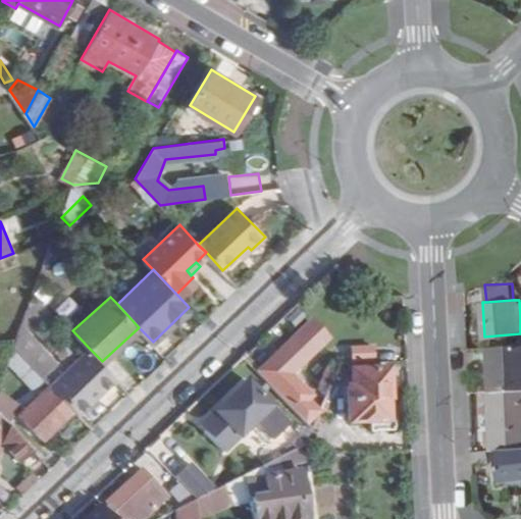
[(291,403),(309,421),(322,409),(311,397),(315,393),(293,369),(328,335),(311,317),(258,370),(291,403)]
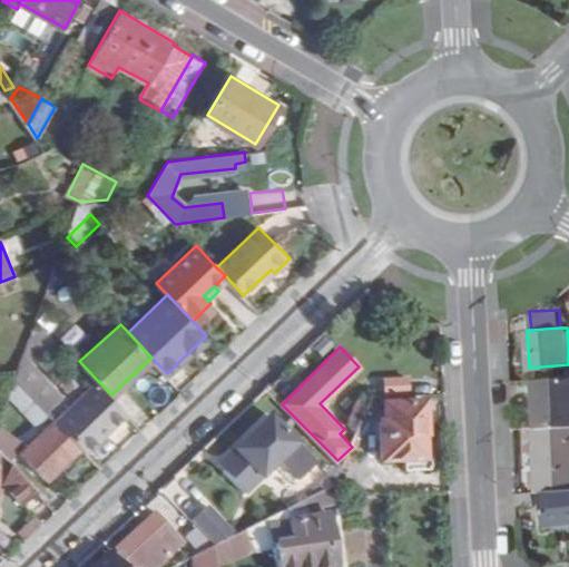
[(0,379),(17,378),(21,364),(0,365),(0,379)]
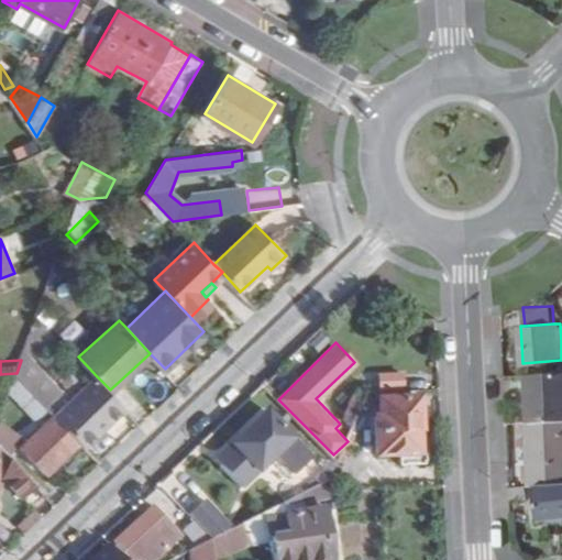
[(532,421),(561,419),(561,371),(530,373),(532,421)]
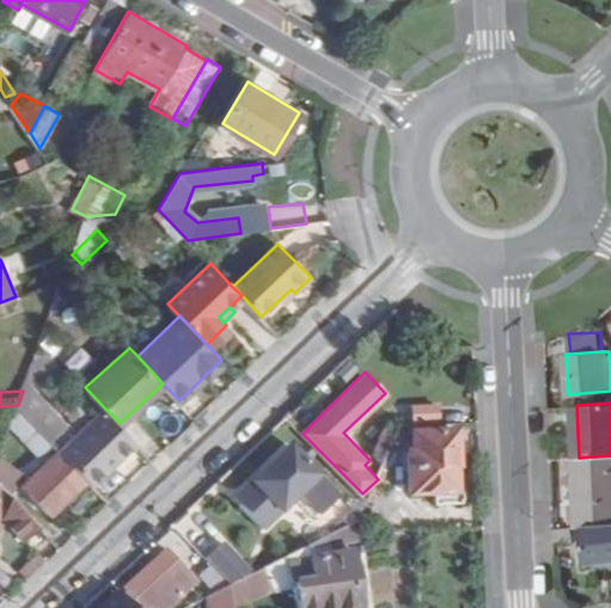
[(104,407),(60,449),(89,479),(92,484),(111,466),(108,462),(118,452),(122,456),(136,442),(120,423),(104,407)]
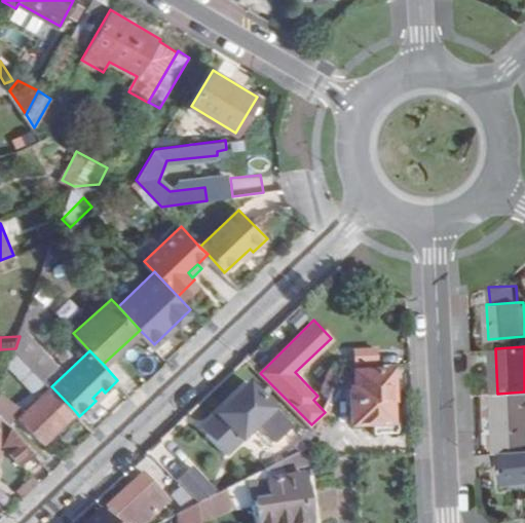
[(396,399),(394,367),(354,370),(355,385),(350,385),(352,424),(394,423),(392,399),(396,399)]
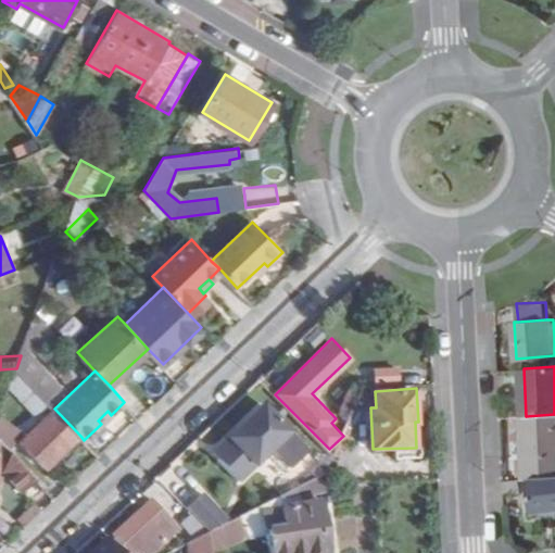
[(22,439),(48,466),(80,436),(54,409),(40,393),(29,405),(42,418),(22,439)]
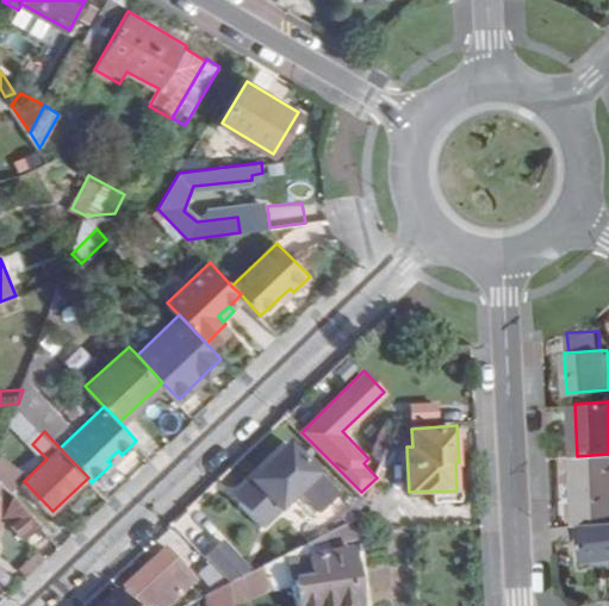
[(291,443),(253,478),(261,486),(242,504),(265,528),(303,489),(324,511),(341,494),(291,443)]
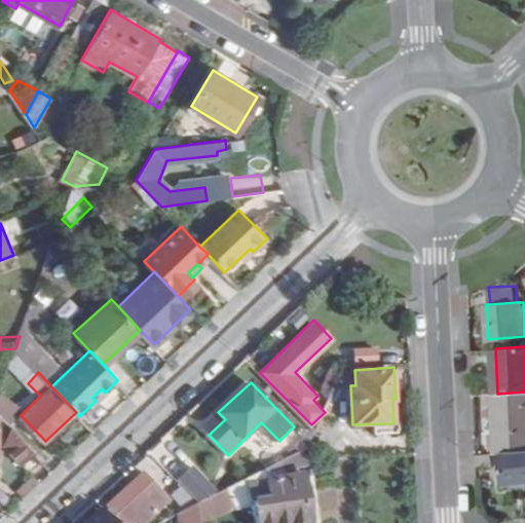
[(0,408),(6,415),(15,406),(0,388),(0,408)]
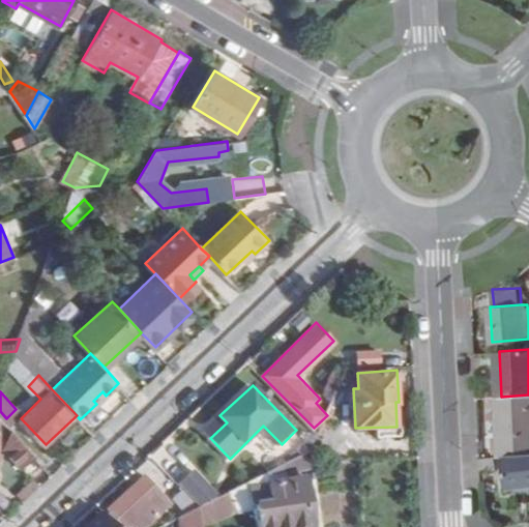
[(500,455),(506,454),(528,450),(528,394),(501,397),(498,397),(500,455)]
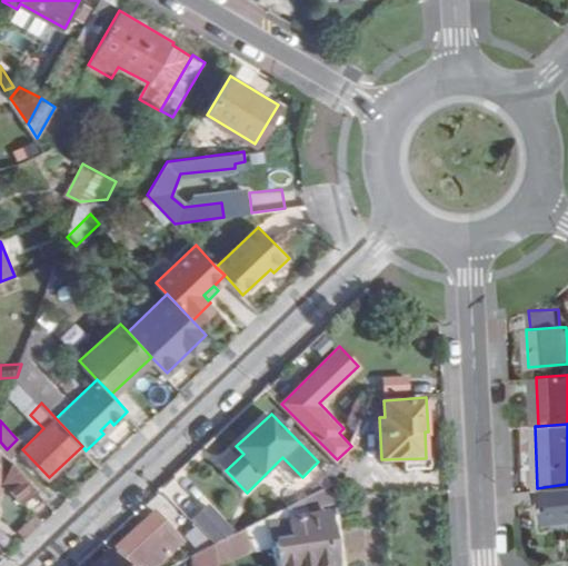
[(219,463),(226,470),(243,454),(236,446),(219,463)]
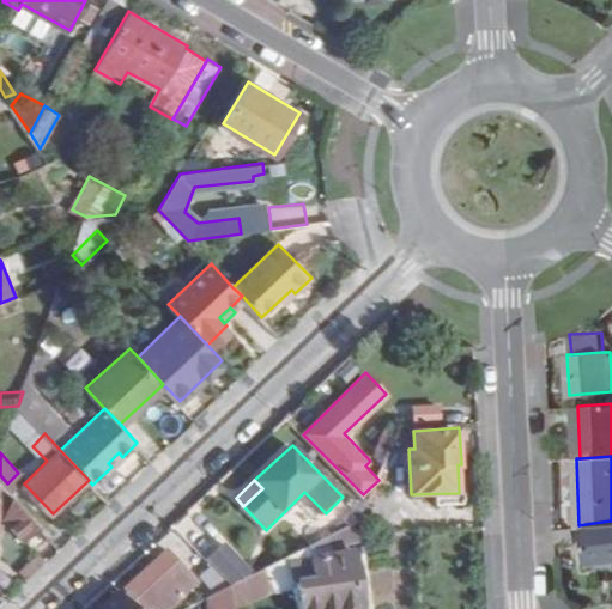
[(0,529),(4,518),(25,540),(40,525),(0,483),(0,529)]
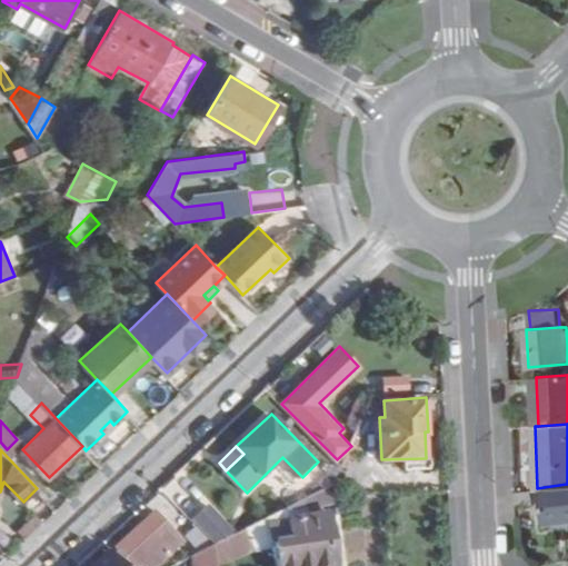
[(336,482),(294,503),(289,506),(290,513),(326,495),(327,499),(337,495),(336,482)]
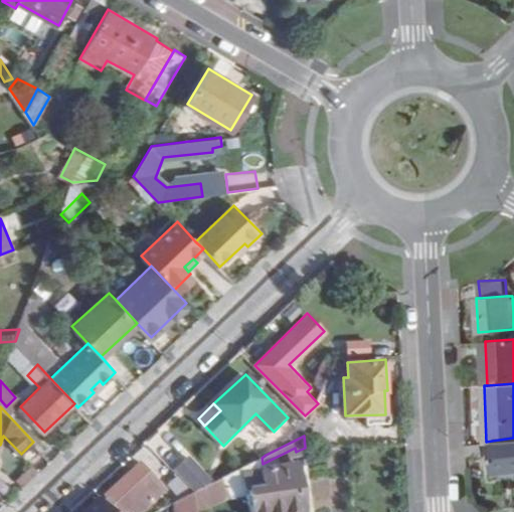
[(496,474),(513,471),(513,438),(492,441),(496,474)]
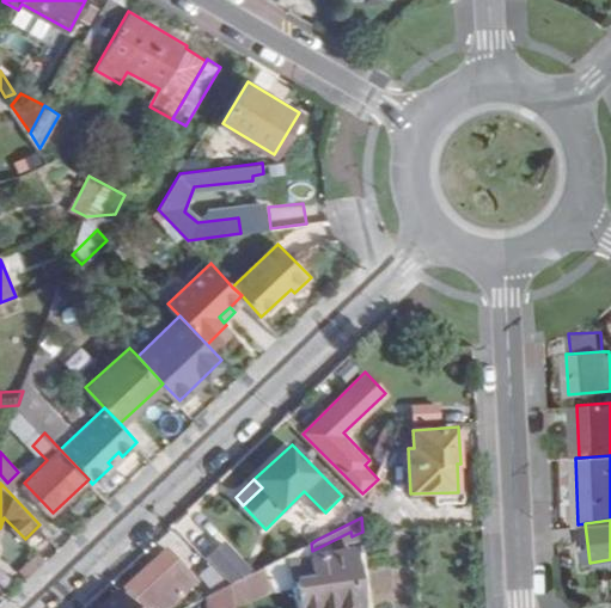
[(222,540),(206,558),(230,584),(246,576),(254,572),(222,540)]
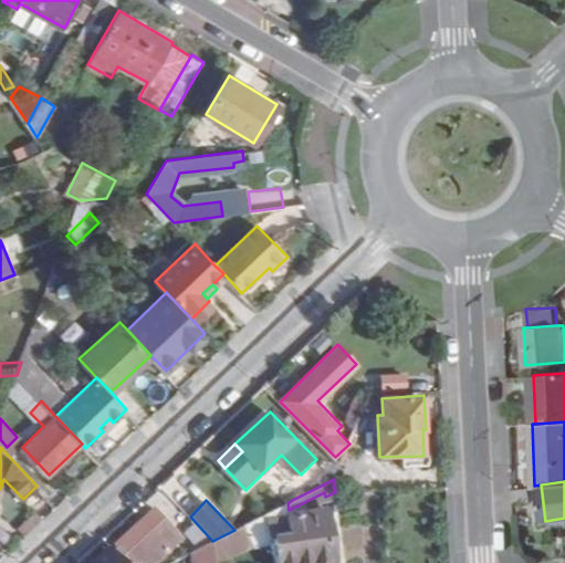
[(335,562),(328,509),(290,514),(293,532),(275,535),(279,562),(335,562)]
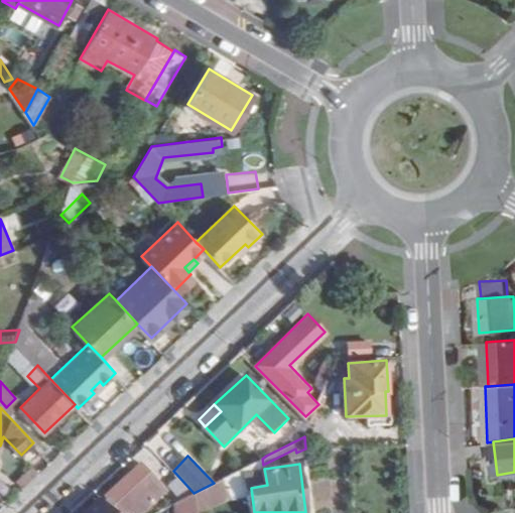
[(109,504),(118,512),(137,512),(165,487),(156,478),(145,465),(106,501),(109,504)]
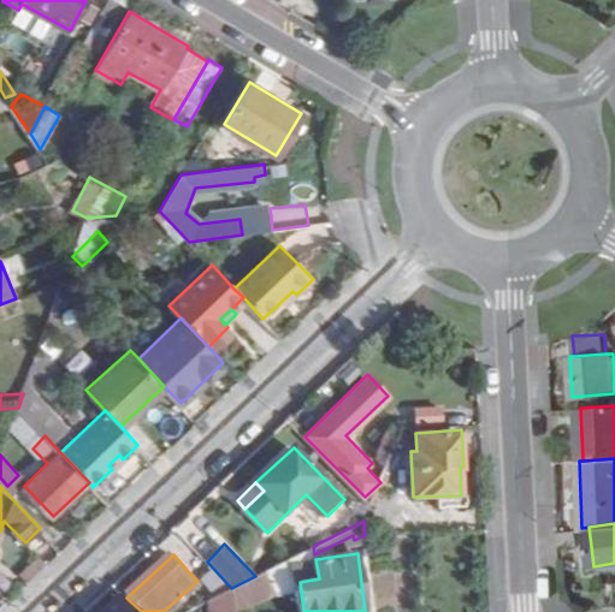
[(255,576),(248,580),(231,588),(234,601),(235,606),(276,590),(266,570),(262,571),(255,576)]
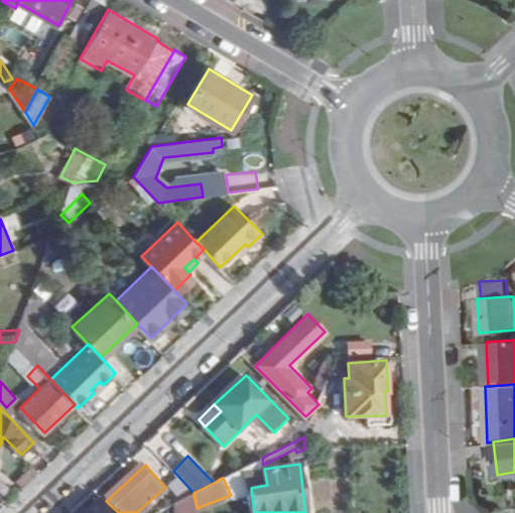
[(194,493),(174,502),(175,512),(197,512),(197,508),(196,504),(194,493)]
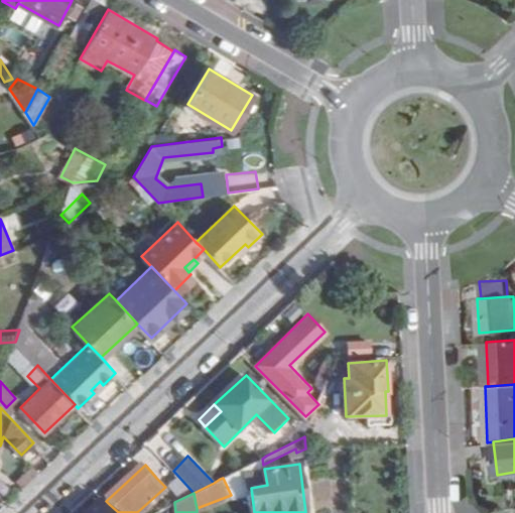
[(118,512),(109,504),(99,512),(118,512)]
